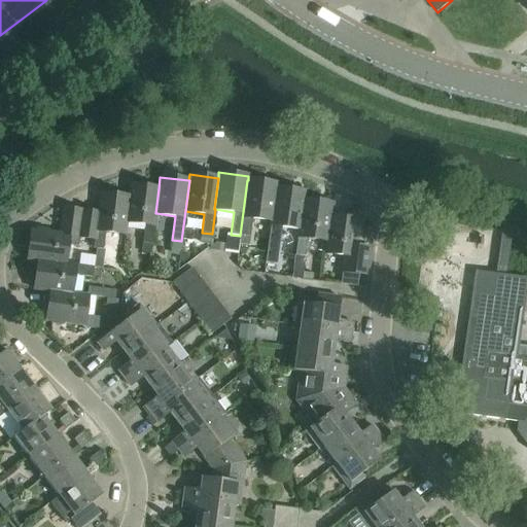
[(247,180),(240,236),(239,245),(248,246),(252,218),(271,221),(276,188),(277,184),(248,180),(247,180)]
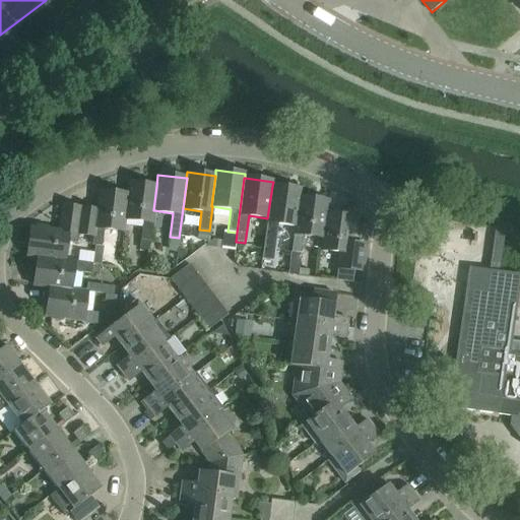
[(128,183),(126,194),(127,195),(124,218),(124,219),(142,221),(138,250),(148,251),(154,210),(153,210),(156,186),(128,183)]
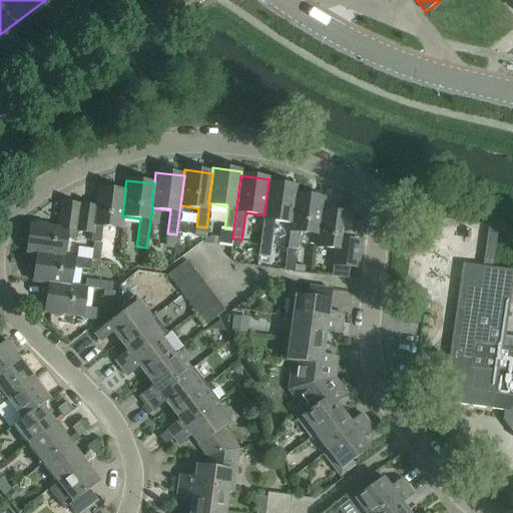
[(264,215),(259,246),(269,247),(273,220),(291,222),(295,194),(296,194),(297,186),(269,183),(264,215)]
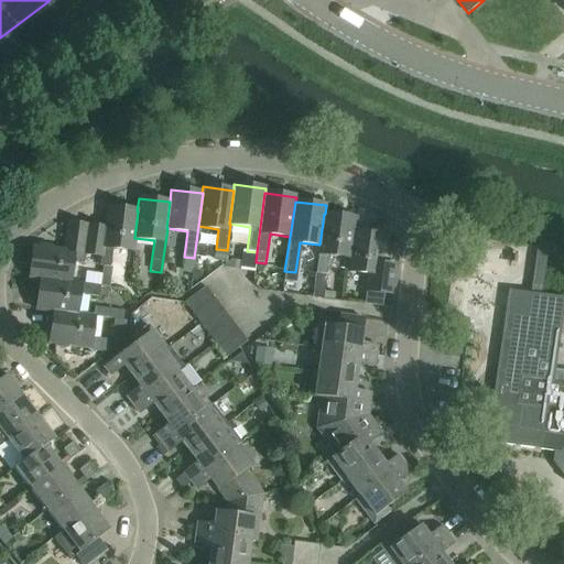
[(104,228),(87,226),(84,253),(85,253),(85,255),(100,257),(99,266),(102,267),(109,268),(112,248),(133,250),(134,238),(134,237),(138,212),(137,210),(107,207),(104,228)]
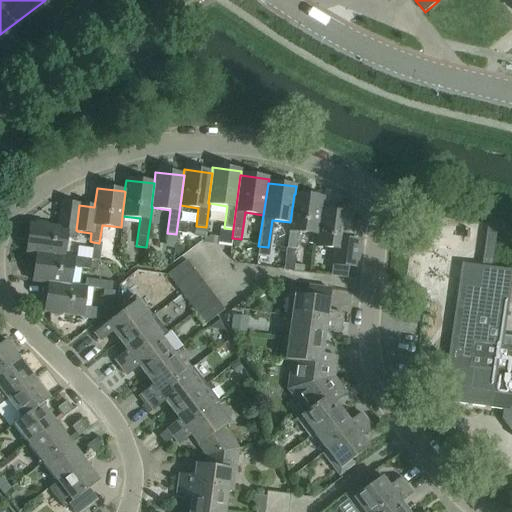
[(290,222),(286,248),(283,270),(293,272),(298,232),(316,234),(317,234),(320,210),(321,210),(323,198),(295,194),(294,194),(290,222)]
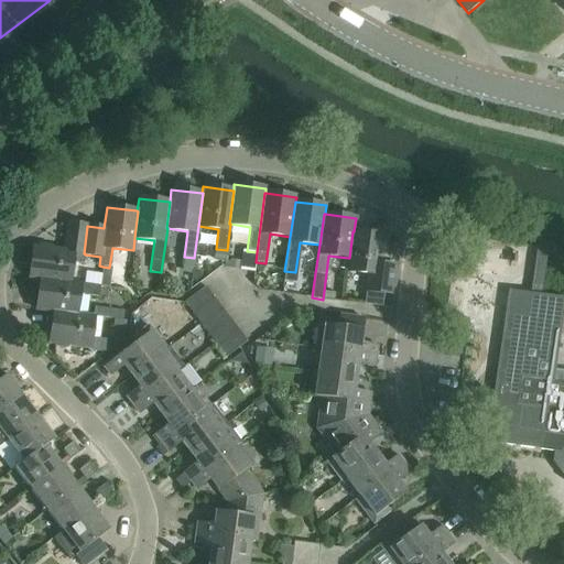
[(84,253),(87,226),(67,224),(64,250),(50,248),(51,247),(40,246),(40,247),(33,246),(30,278),(40,280),(40,279),(69,283),(69,282),(100,286),(102,267),(99,266),(100,257),(85,255),(85,253),(84,253)]
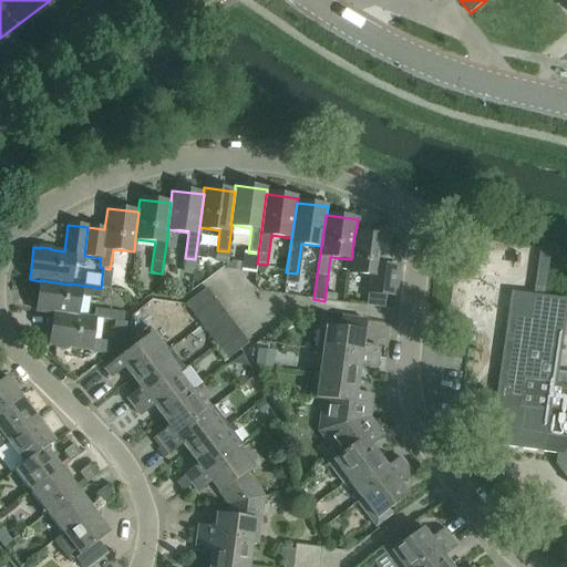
[(351,259),(350,259),(349,272),(370,276),(368,292),(394,297),(399,268),(382,266),(384,254),(385,254),(387,244),(385,244),(387,237),(356,233),(354,233),(351,259)]
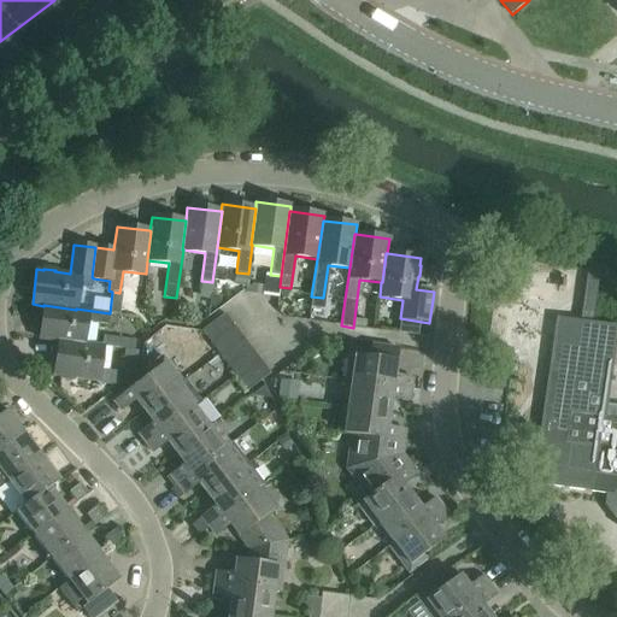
[(599,272),(587,271),(580,321),(556,317),(536,448),(550,450),(544,486),(616,495),(616,405),(606,405),(616,328),(616,325),(592,323),(599,272)]
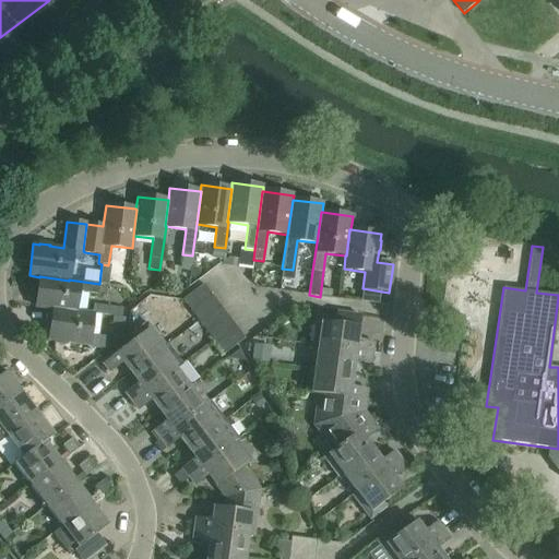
[(223,260),(223,259),(225,249),(213,247),(212,259),(223,260)]
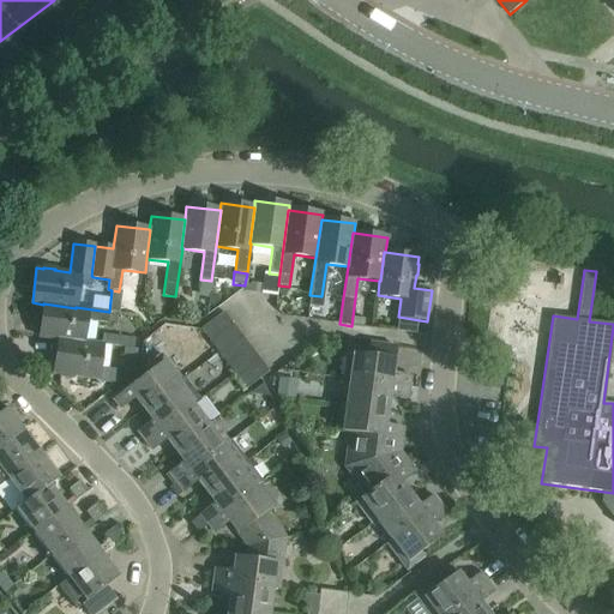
[(245,284),(245,286),(245,292),(260,294),(262,284),(250,283),(250,284),(245,284)]
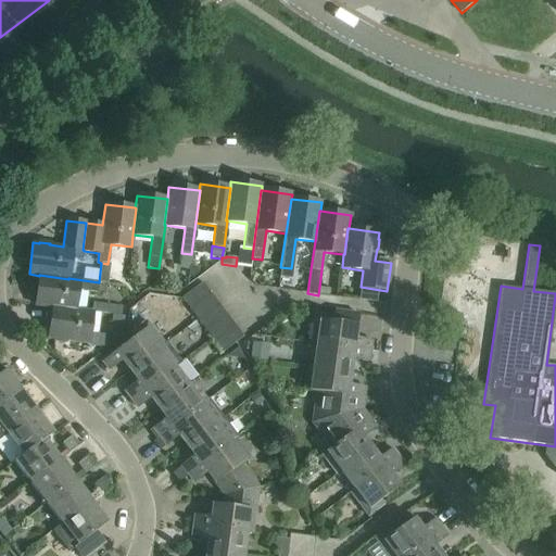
[(39,275),(39,276),(36,306),(52,308),(53,307),(75,311),(75,310),(77,290),(97,293),(99,282),(68,278),(68,279),(39,275)]
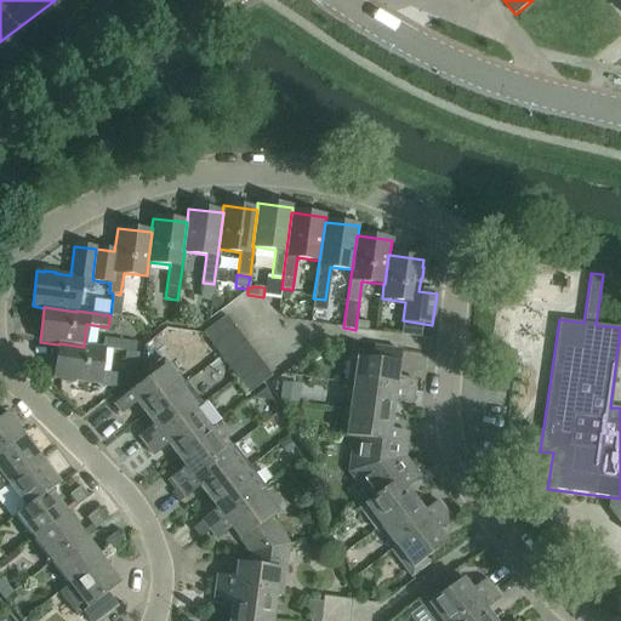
[(234,328),(226,315),(203,334),(211,346),(234,328)]
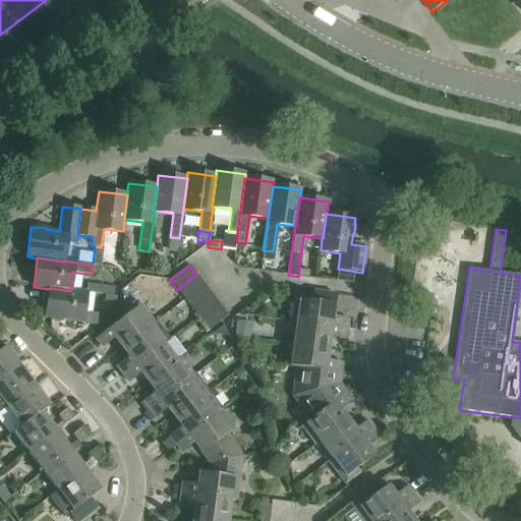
[(205,286),(196,275),(177,290),(185,300),(205,286)]
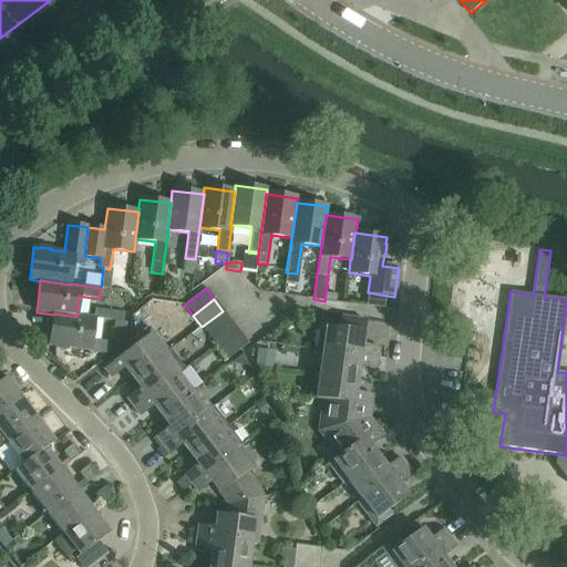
[(223,311),(202,327),(209,338),(232,322),(223,311)]
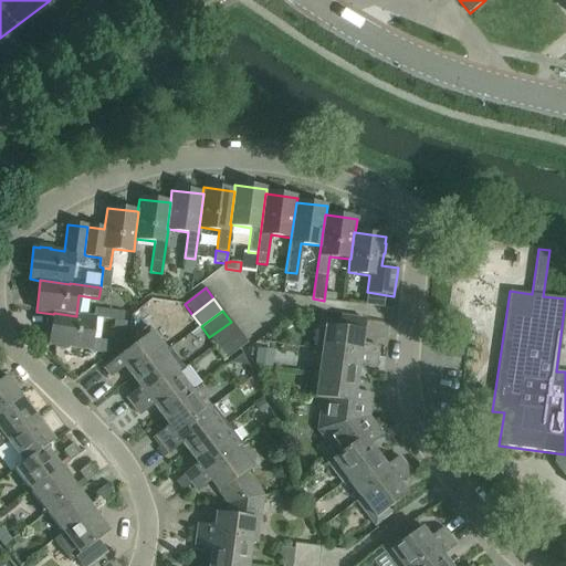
[(54,313),(53,314),(50,344),(55,345),(55,347),(65,348),(66,346),(88,349),(87,352),(108,354),(111,342),(91,338),(94,317),(76,315),(76,316),(54,313)]
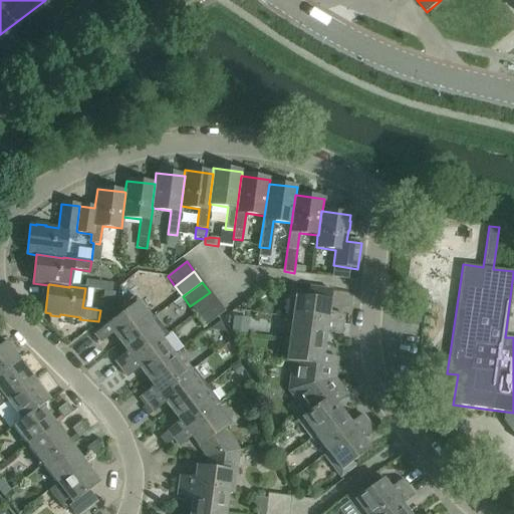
[(309,286),(309,293),(291,290),(287,318),(292,318),(341,324),(343,315),(328,313),(331,289),(309,286)]
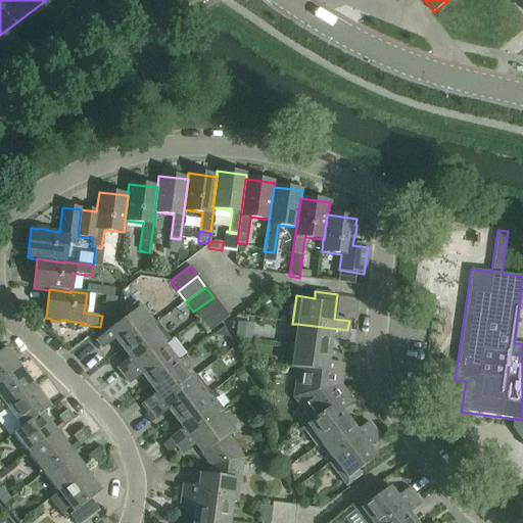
[(214,297),(193,312),(201,321),(221,306),(214,297)]
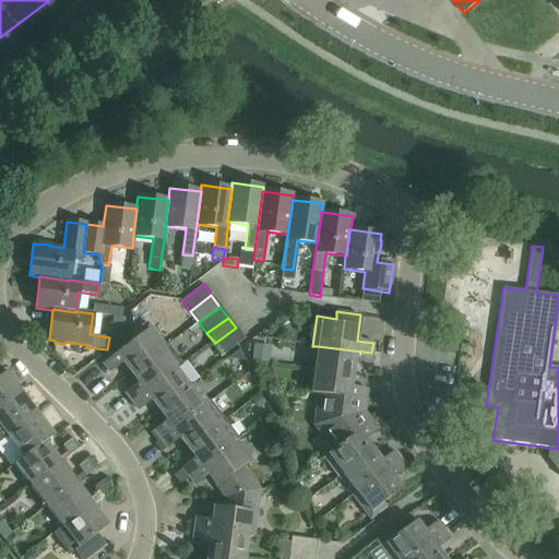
[(161,351),(165,347),(146,323),(131,335),(134,340),(103,364),(109,372),(122,363),(130,372),(161,351)]
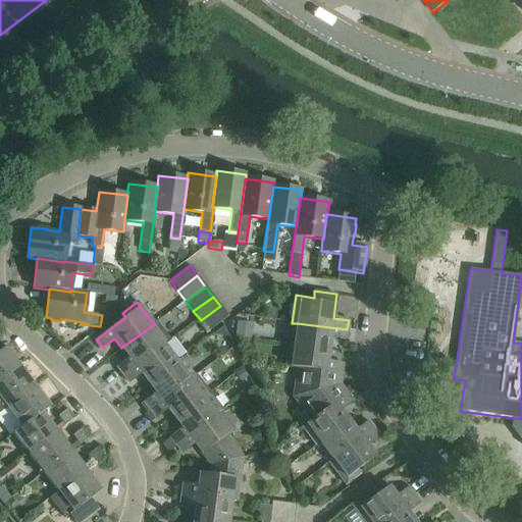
[(228,316),(220,306),(201,320),(209,331),(228,316)]
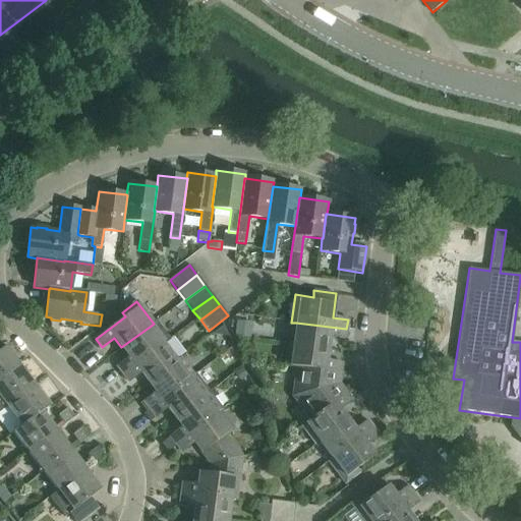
[(150,327),(121,347),(128,357),(116,366),(122,373),(163,344),(169,339),(157,322),(154,324),(150,327)]
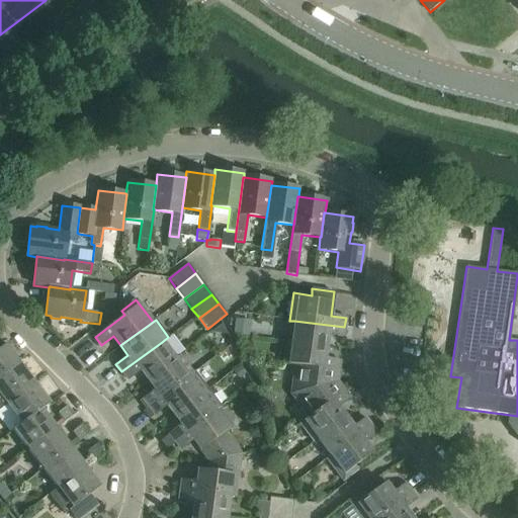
[(294,321),(291,341),(291,342),(327,347),(328,335),(343,337),(344,327),(294,321)]
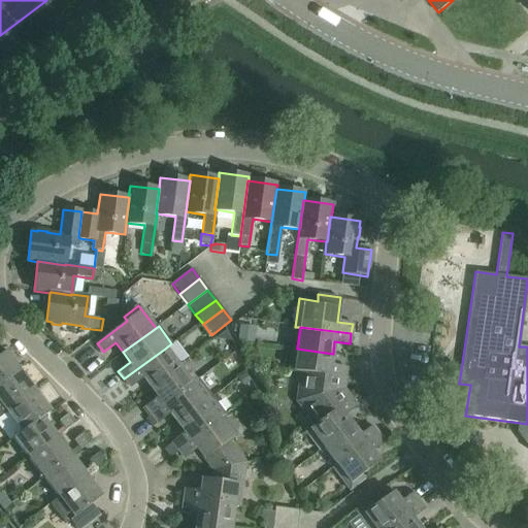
[(297,349),(297,348),(292,348),(289,370),(300,372),(300,371),(344,377),(347,368),(331,365),(333,354),(297,349)]
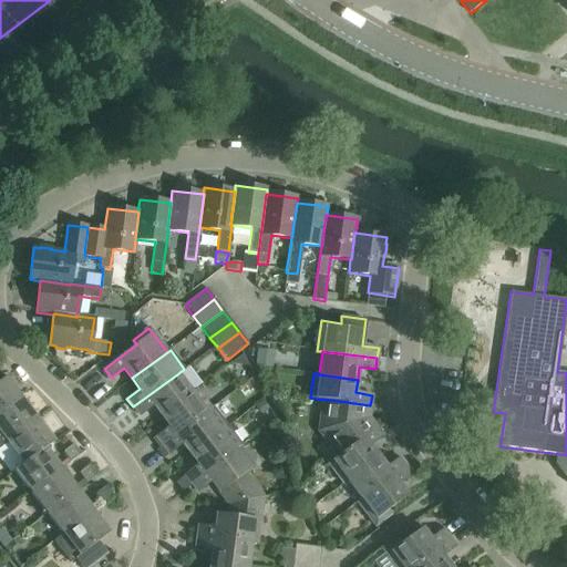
[(177,374),(133,406),(140,416),(153,406),(161,416),(192,393),(177,374)]
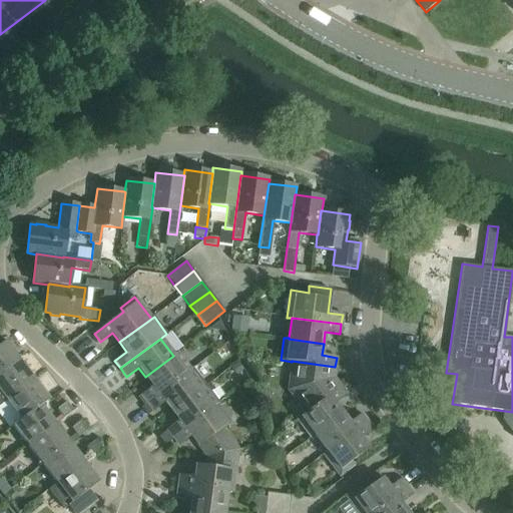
[(0,375),(20,361),(5,341),(0,345),(0,375)]
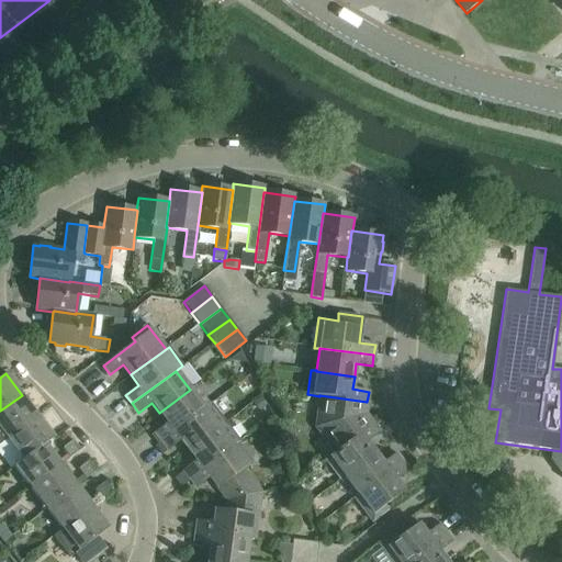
[(194,386),(190,390),(159,413),(167,423),(154,433),(160,441),(209,406),(194,386)]
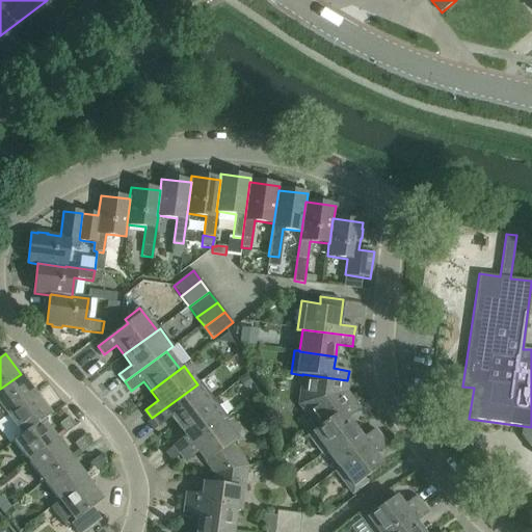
[(21,374),(0,389),(0,407),(6,416),(35,394),(21,374)]
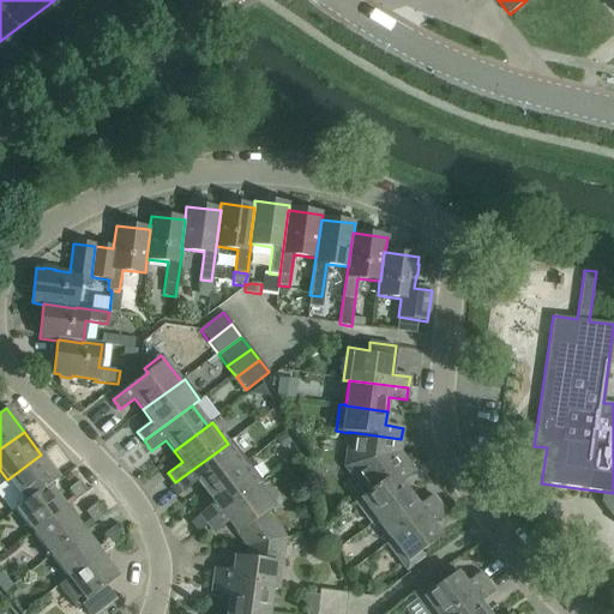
[(349,432),(349,433),(345,456),(351,476),(366,495),(408,463),(399,451),(401,439),(349,432)]
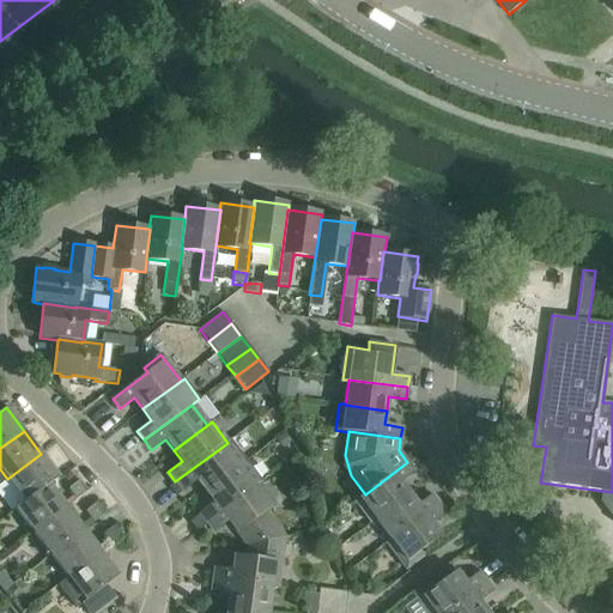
[(231,441),(228,443),(175,481),(182,491),(196,480),(205,491),(247,461),(231,441)]
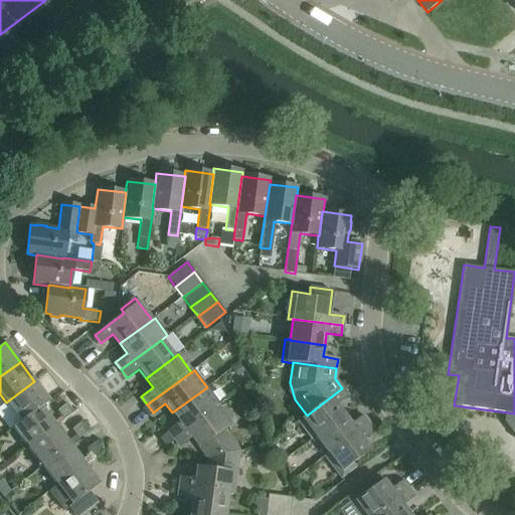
[(6,402),(20,421),(21,421),(41,406),(49,400),(34,381),(6,402)]
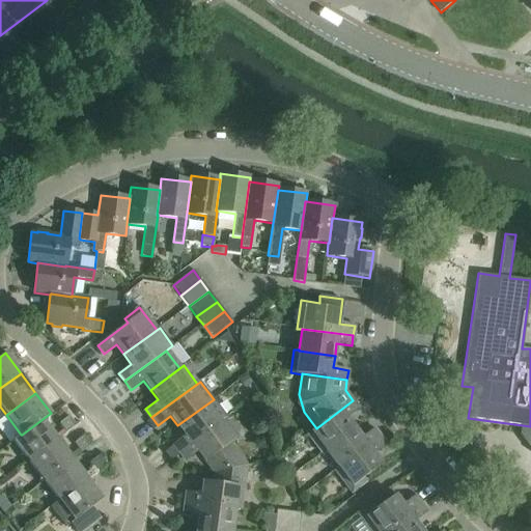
[(214,399),(177,425),(185,436),(173,445),(178,453),(220,422),(220,421),(224,418),(226,416),(214,399)]
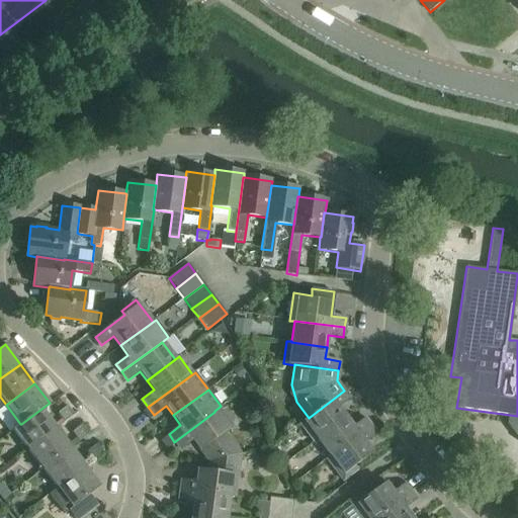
[(309,418),(299,424),(314,442),(318,439),(346,418),(338,408),(350,399),(344,391),(309,418)]
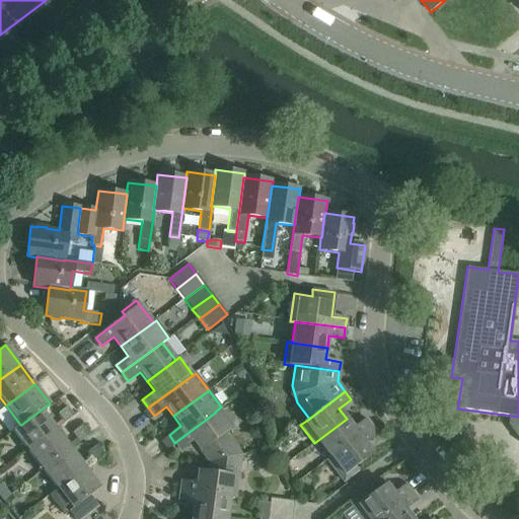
[(74,416),(67,406),(58,414),(64,423),(74,416)]
